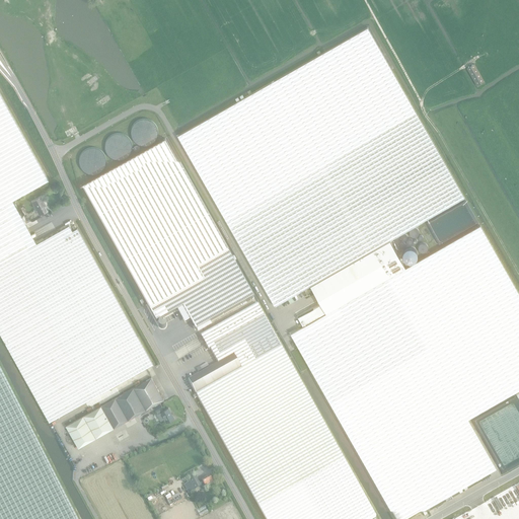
[(290,334),(298,348),(395,518),(406,518),(496,468),(468,420),(518,390),(518,294),(479,225),(405,268),(389,240),(464,198),(367,27),(177,135),(275,306),(310,286),(320,304),(297,317),(302,325),(325,312),(325,313),(290,334)]
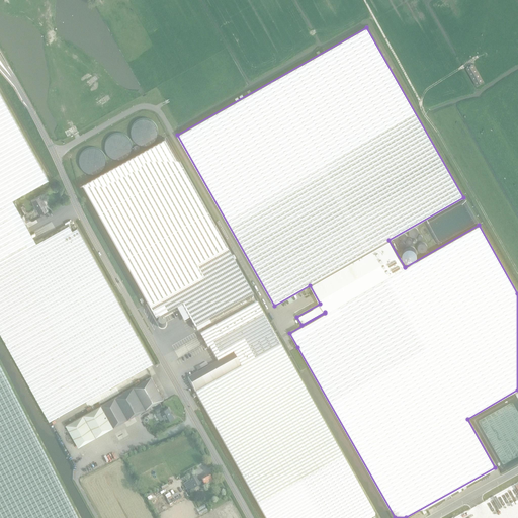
[(466,68),(477,85),(484,81),(473,64),(466,68)]
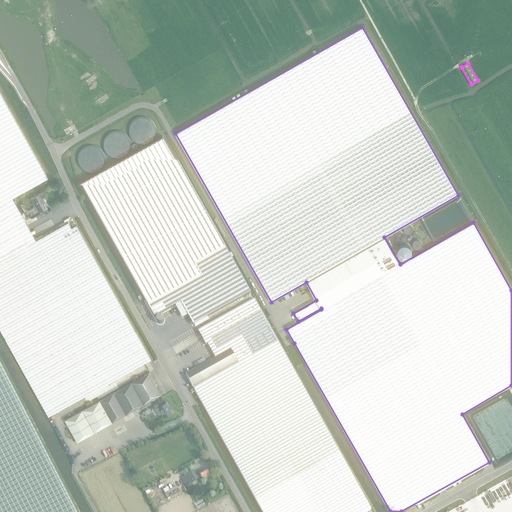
[(0,328),(48,416),(151,359),(140,339),(126,315),(125,312),(76,225),(71,228),(68,222),(36,240),(28,244),(20,230),(28,225),(23,217),(25,216),(23,213),(22,214),(12,197),(48,178),(0,92),(0,328)]
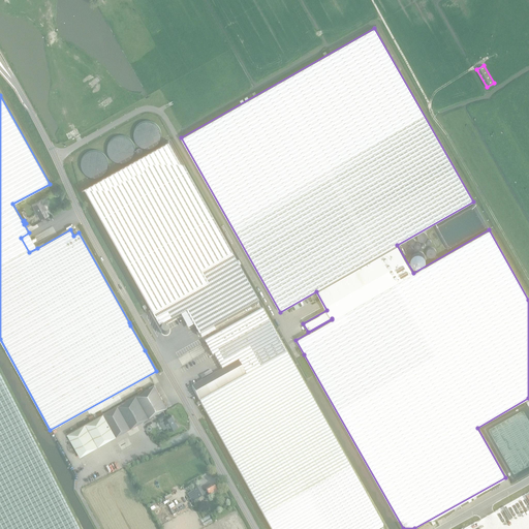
[(168,141),(82,189),(159,328),(186,313),(195,329),(194,329),(196,332),(197,332),(199,336),(258,303),(168,141)]
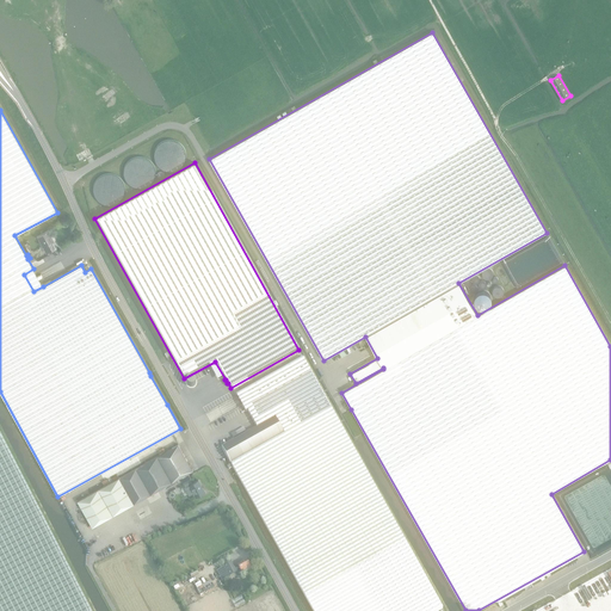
[(49,232),(38,238),(47,253),(56,248),(53,242),(51,240),(54,239),(49,232)]
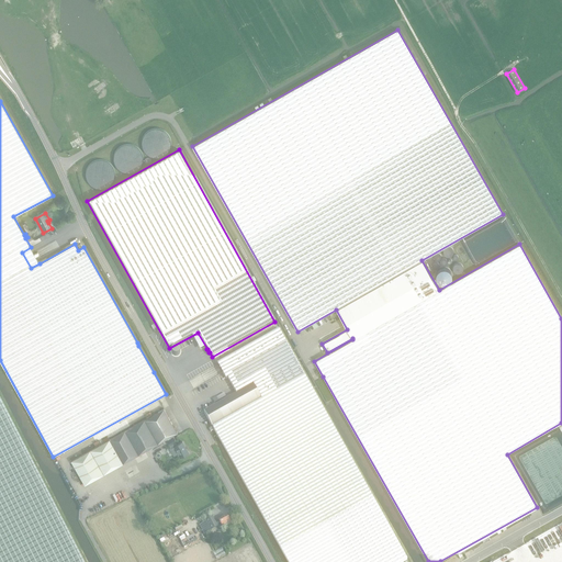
[(452,248),(451,247),(450,247),(449,246),(448,246),(447,246),(447,247),(446,247),(445,248),(444,249),(444,250),(444,251),(444,253),(444,254),(444,255),(445,255),(445,256),(446,256),(447,257),(448,257),(449,257),(450,257),(451,256),(452,255),(453,255),(453,254),(453,253),(453,251),(453,250),(453,249),(452,248)]
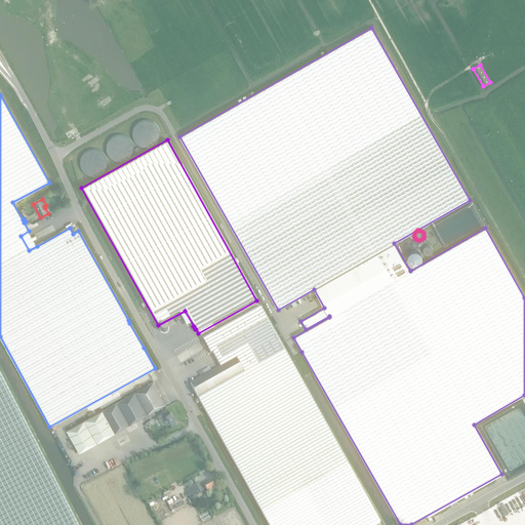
[(432,248),(432,247),(431,247),(430,246),(429,246),(428,246),(427,246),(426,246),(425,247),(423,248),(423,249),(423,250),(423,251),(423,252),(423,253),(425,254),(426,255),(427,255),(428,255),(429,255),(430,255),(431,255),(431,254),(432,254),(432,253),(433,252),(433,251),(433,250),(433,249),(433,248),(432,248)]
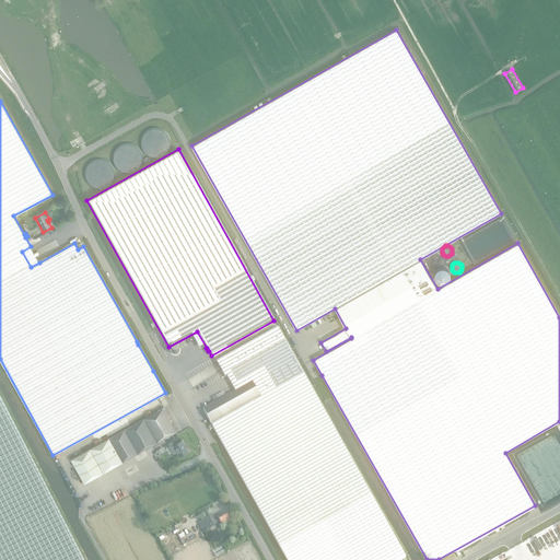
[(448,270),(447,269),(447,268),(445,267),(444,267),(443,267),(442,267),(441,267),(439,267),(438,268),(436,269),(435,269),(435,270),(434,272),(434,273),(434,275),(434,276),(434,278),(435,279),(435,280),(436,281),(438,281),(440,282),(441,282),(442,282),(443,282),(444,282),(446,282),(447,281),(448,280),(448,279),(450,278),(450,277),(451,276),(451,273),(450,272),(450,271),(448,270)]
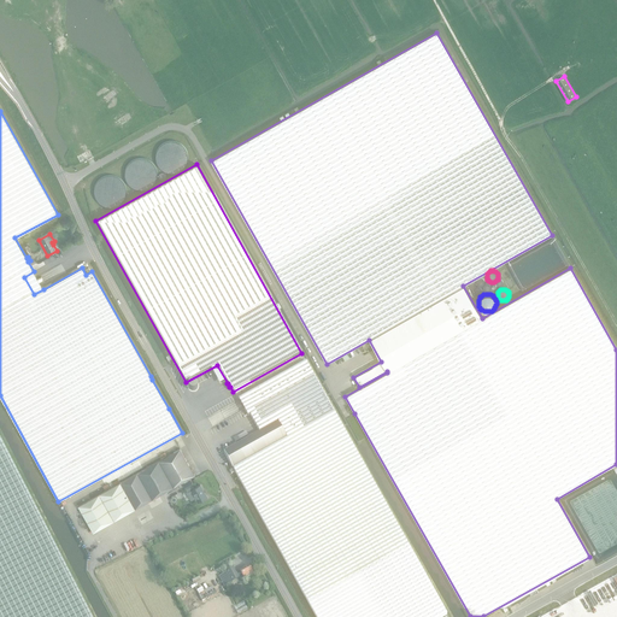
[(259,432),(224,452),(230,463),(242,485),(283,557),(316,616),(441,616),(447,615),(386,505),(315,376),(306,362),(239,399),(248,416),(251,415),(259,432)]
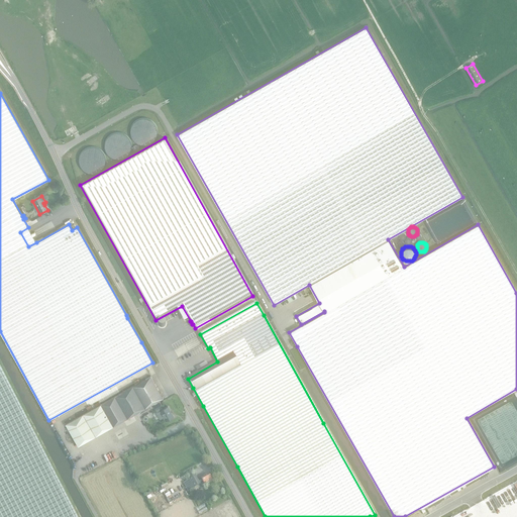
[(0,516),(76,516),(0,368),(0,516)]
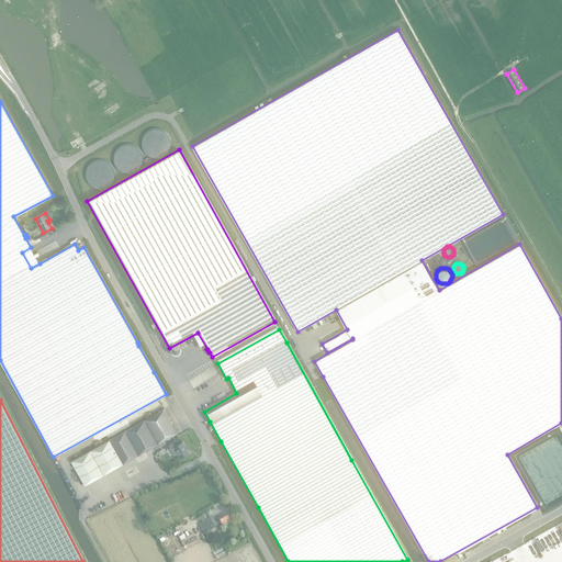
[(164,408),(110,438),(70,461),(85,485),(123,462),(166,438),(172,435),(177,433),(164,408)]
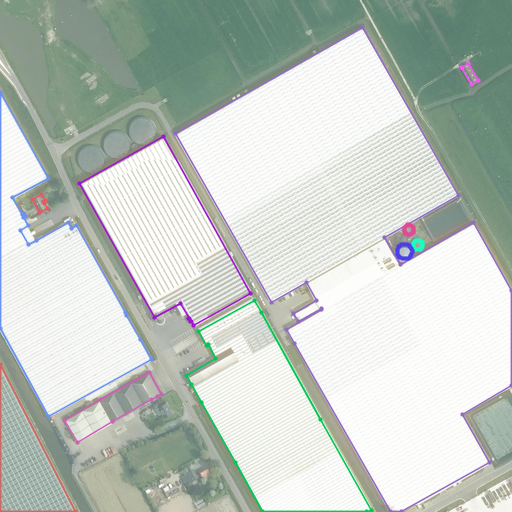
[(152,402),(154,405),(155,408),(154,409),(156,413),(157,412),(159,415),(162,413),(164,417),(172,412),(168,406),(169,406),(166,402),(161,405),(159,403),(161,402),(158,398),(157,396),(151,399),(152,401),(152,402)]
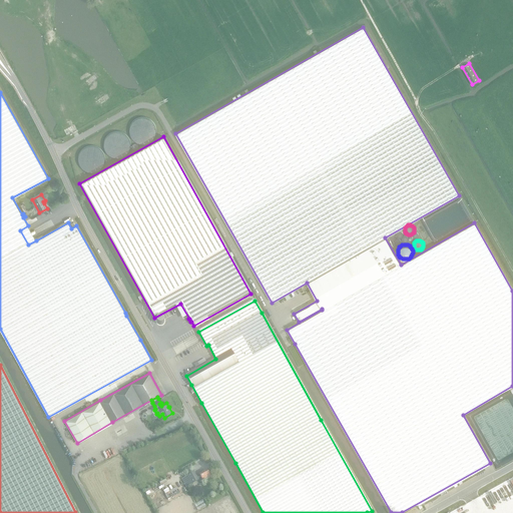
[(188,476),(184,478),(183,479),(182,480),(186,488),(192,484),(197,482),(198,484),(199,485),(201,485),(202,484),(203,483),(203,481),(202,480),(210,476),(207,470),(199,475),(196,476),(193,471),(187,474),(188,476)]
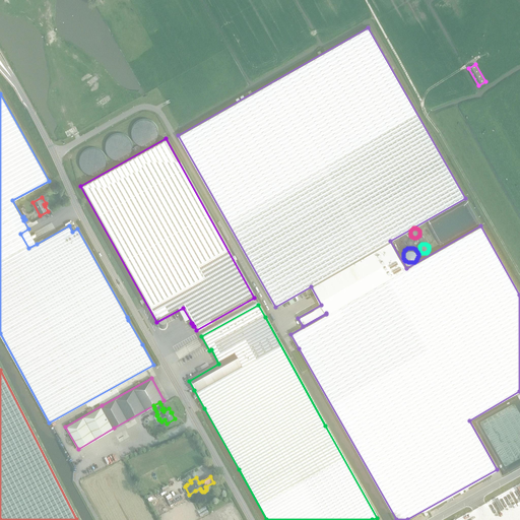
[(171,507),(182,501),(180,497),(173,501),(172,499),(168,502),(171,507)]
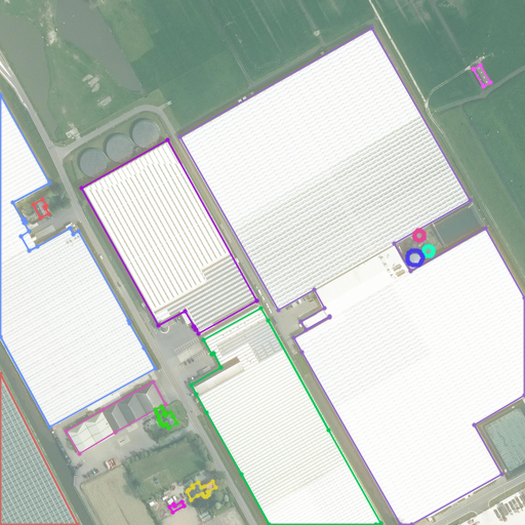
[(210,518),(207,512),(199,517),(202,523),(210,518)]
